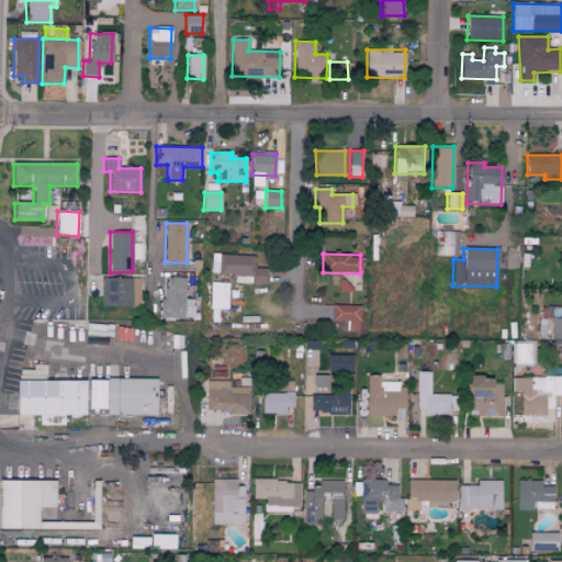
[(211,273),(222,274),(222,282),(267,283),(267,269),(254,269),(255,256),(211,255),(211,273)]
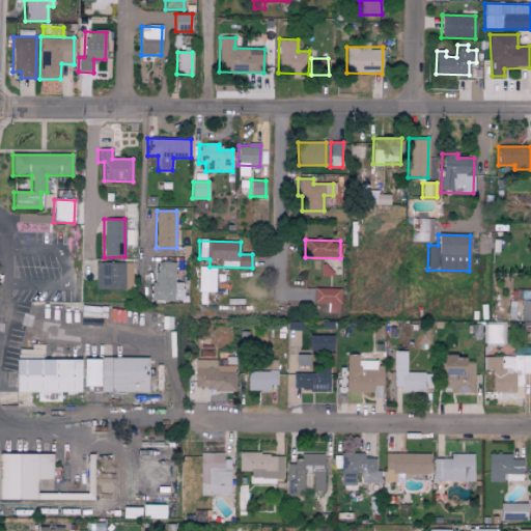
[(183,302),(184,283),(174,283),(175,263),(154,262),(152,301),(183,302)]
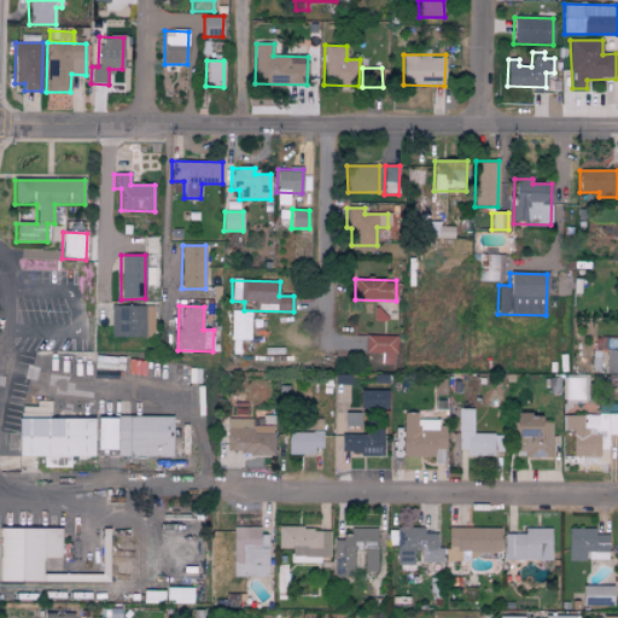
[(110,308),(111,337),(153,336),(152,307),(110,308)]
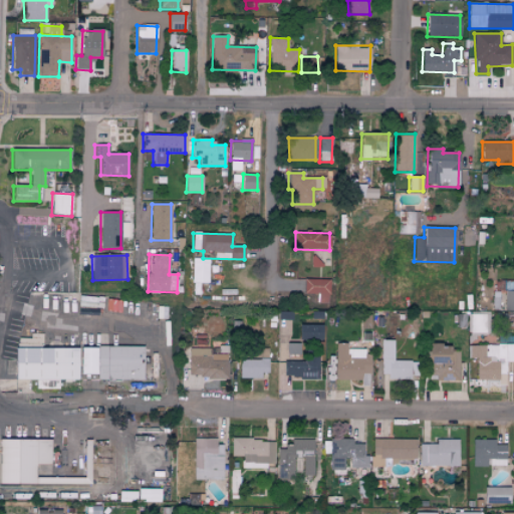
[(209,259),(193,259),(192,283),(208,283),(209,259)]
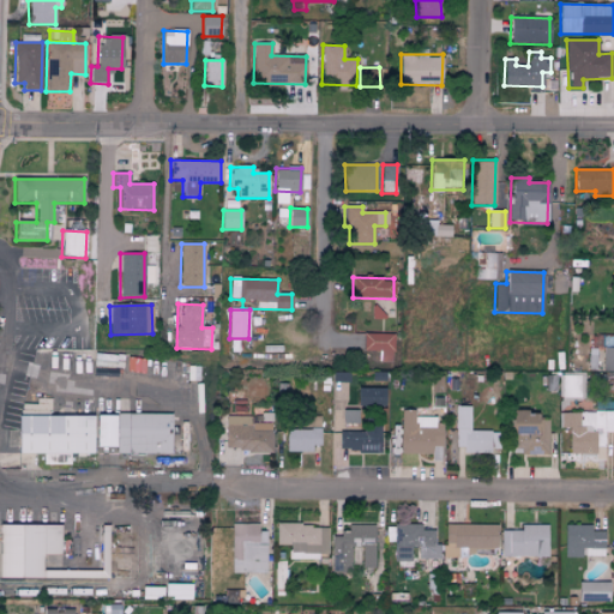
[(362,351),(380,351),(379,362),(392,362),(393,335),(363,333),(362,351)]
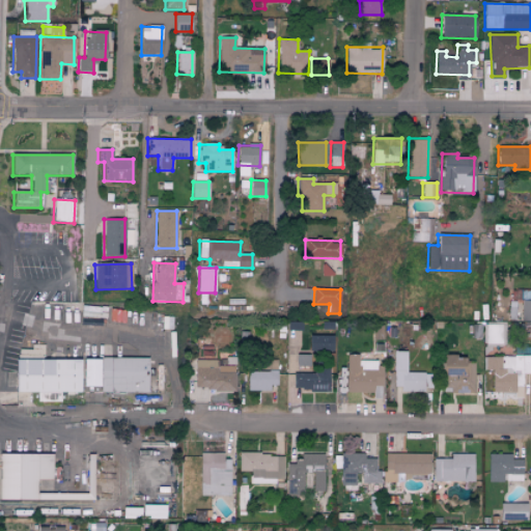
[(521,319),(521,300),(509,300),(508,319),(521,319)]
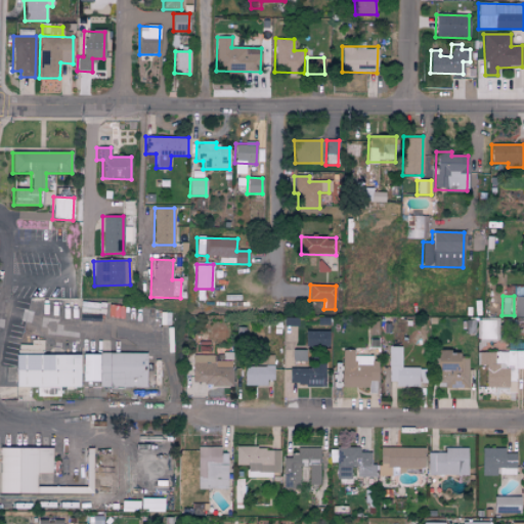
[(523,296),(515,297),(515,316),(523,316),(523,296)]
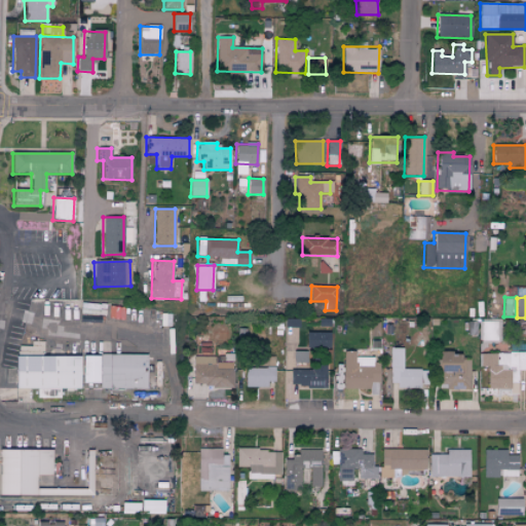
[(80,313),(106,314),(106,304),(81,303),(80,313)]
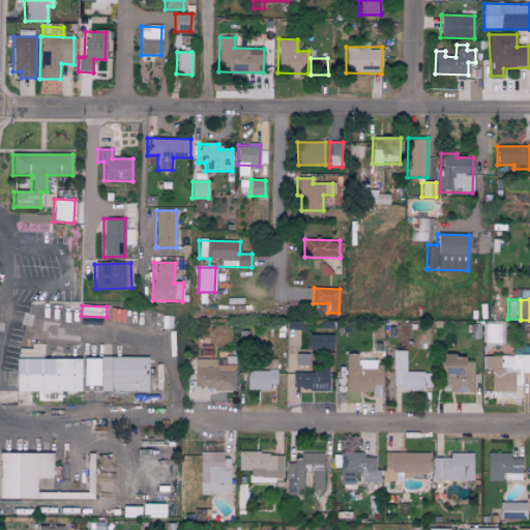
[(300,322),(287,322),(287,330),(300,329),(300,322)]
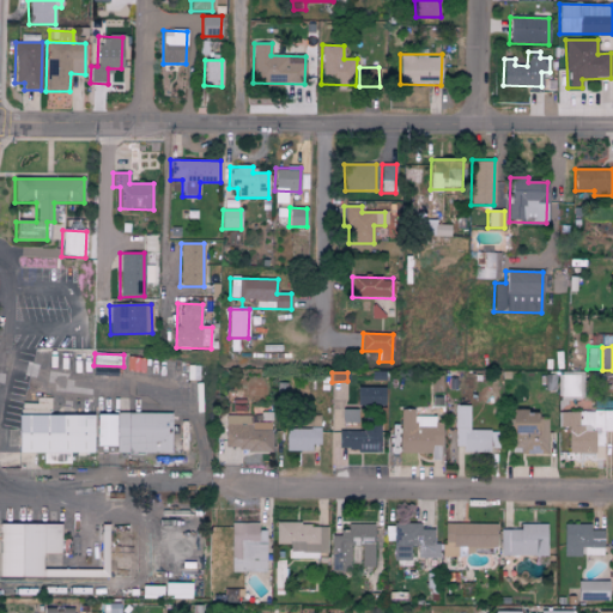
[(560,398),(581,398),(581,375),(560,375),(560,398)]
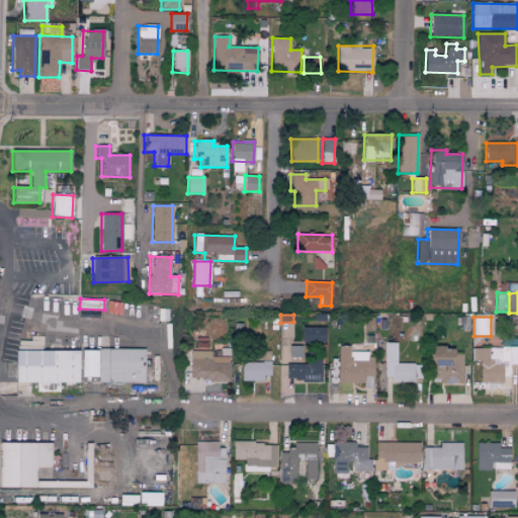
[(324,328),(301,328),(300,342),(324,343),(324,328)]
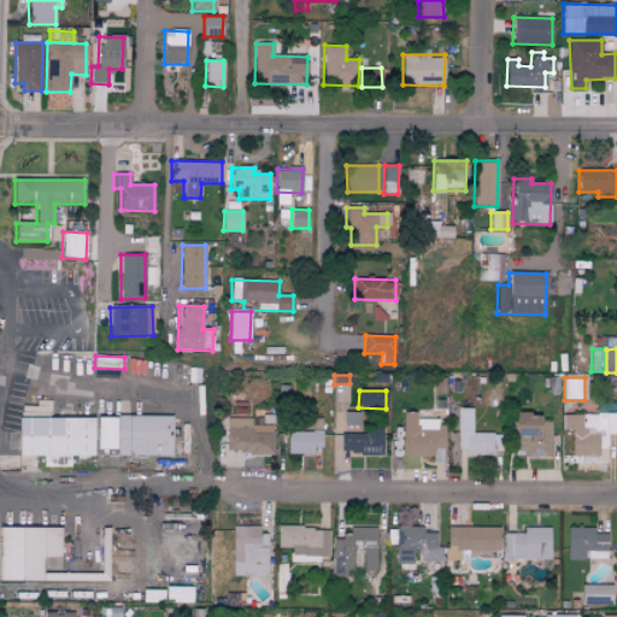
[(360,425),(360,412),(344,412),(344,427),(360,425)]
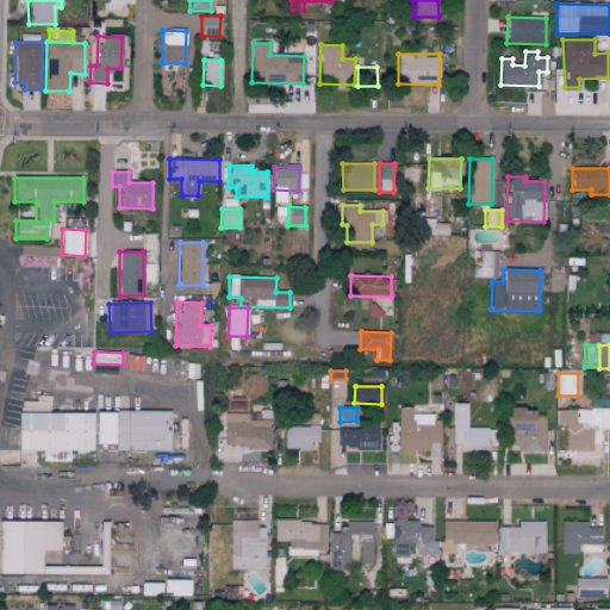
[(440,416),(411,415),(411,408),(398,408),(397,450),(428,452),(428,458),(439,458),(440,416)]
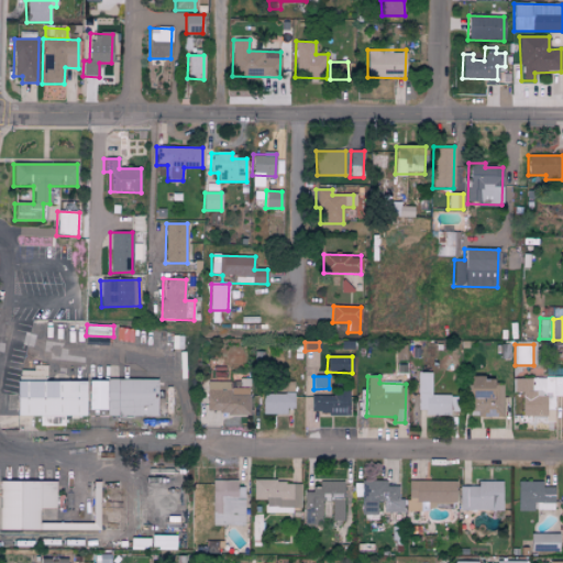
[(450,396),(430,395),(431,377),(419,376),(418,415),(449,415),(450,396)]
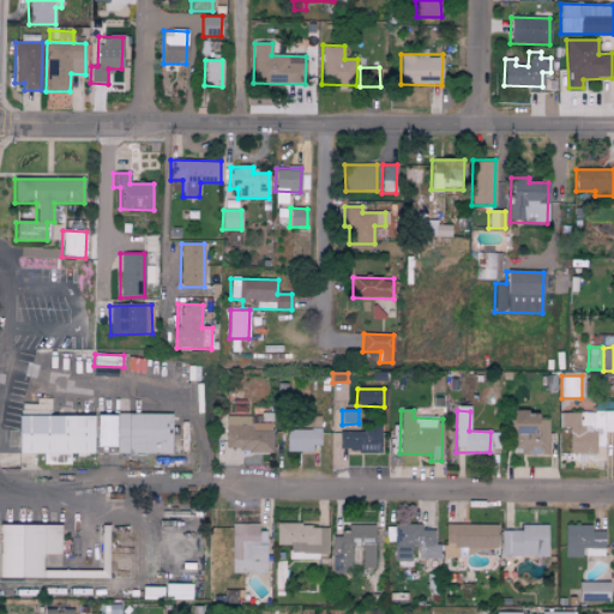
[(549,420),(539,420),(539,413),(512,411),(511,453),(548,455),(549,420)]
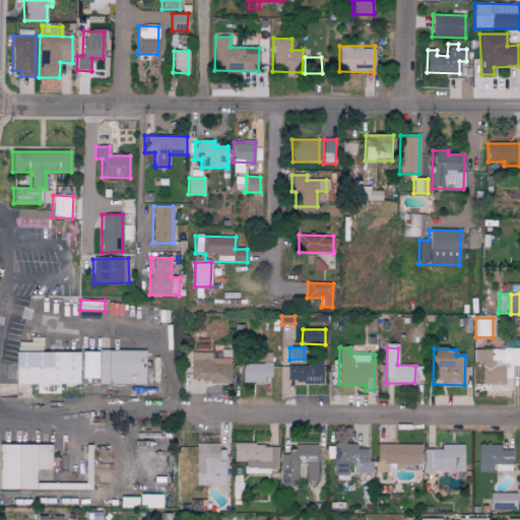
[(519,348),(475,348),(475,363),(481,363),(481,384),(504,384),(504,390),(512,389),(511,366),(519,366),(519,348)]
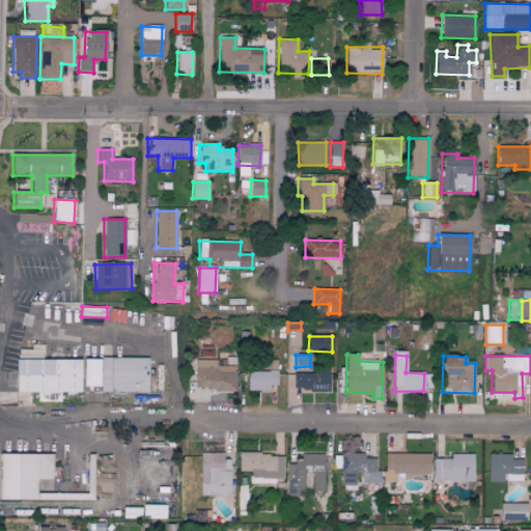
[(101,393),(148,392),(147,358),(100,359),(101,393)]
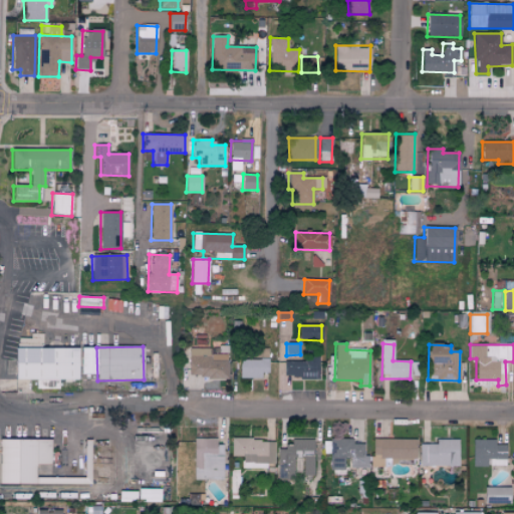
[(77,348),(14,349),(14,380),(78,380),(77,348)]
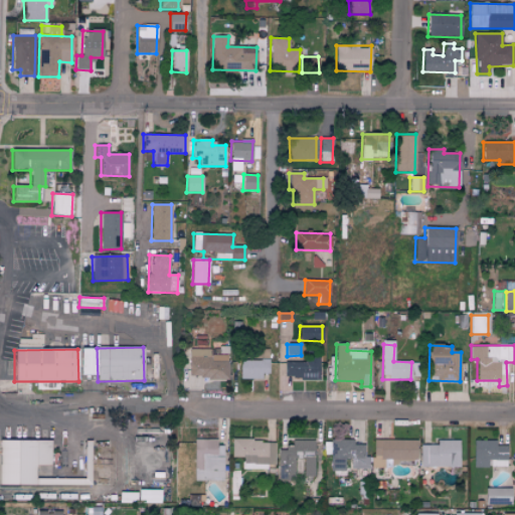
[(96,376),(96,349),(80,349),(80,376),(96,376)]
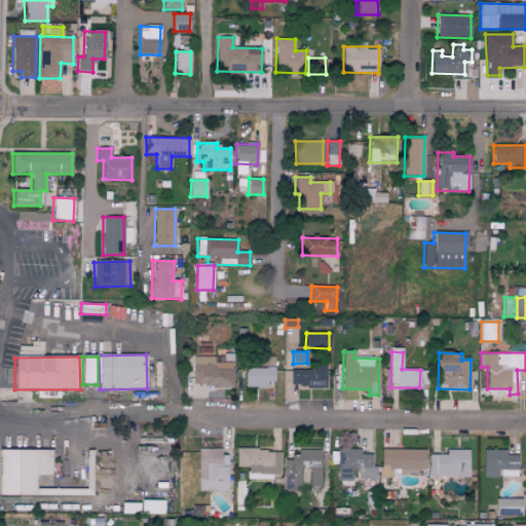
[(192,386),(232,387),(233,364),(214,363),(214,357),(193,357),(192,386)]
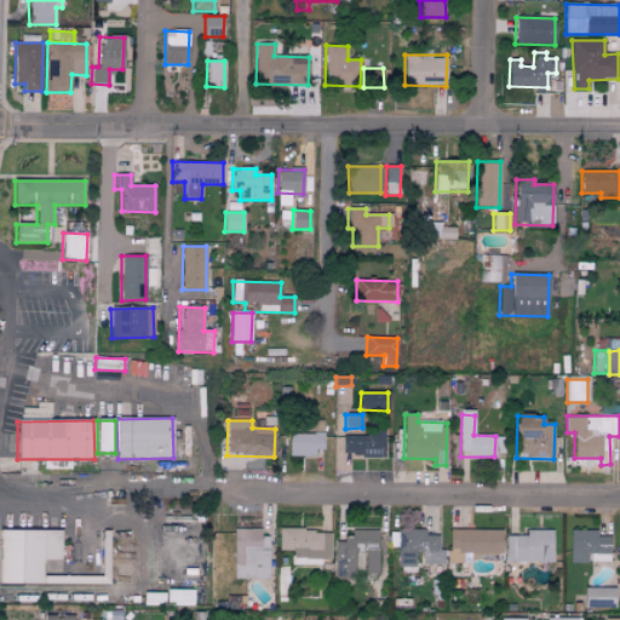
[(321,457),(321,435),(288,434),(288,457),(321,457)]
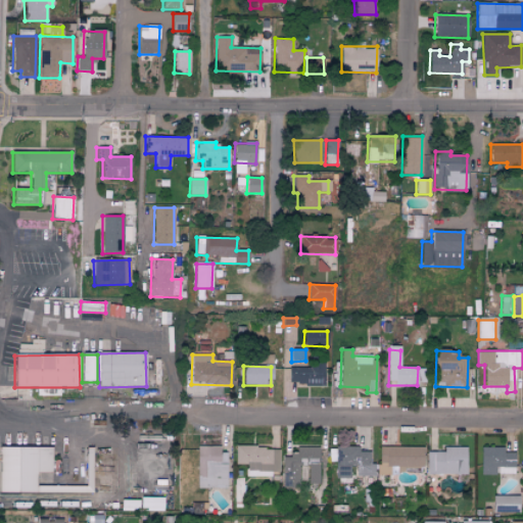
[(288,385),(323,385),(324,368),(289,367),(288,385)]
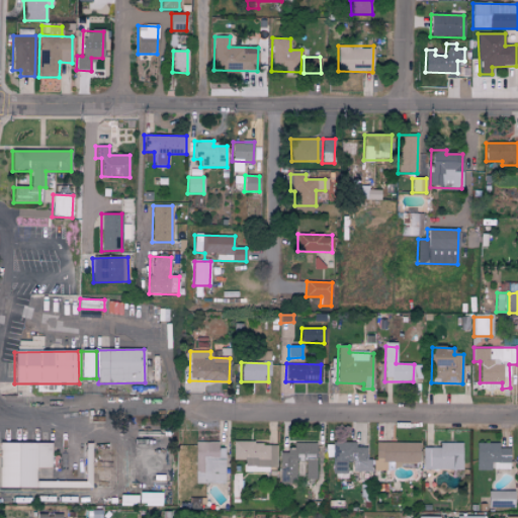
[(59,392),(59,383),(35,384),(35,393),(59,392)]
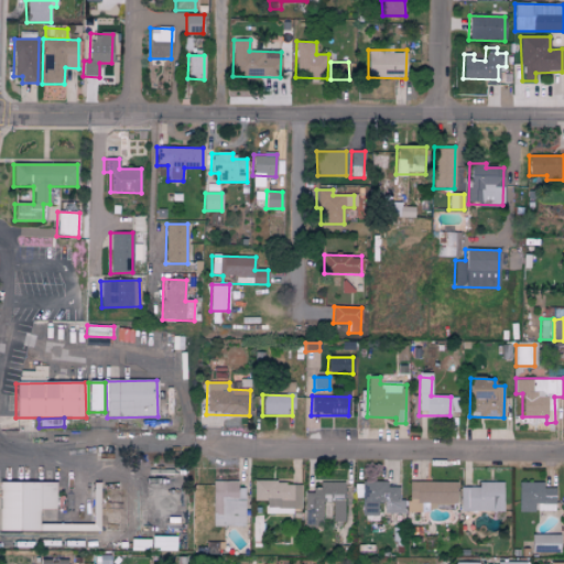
[(0,529),(39,530),(39,508),(55,509),(55,481),(0,480),(0,529)]
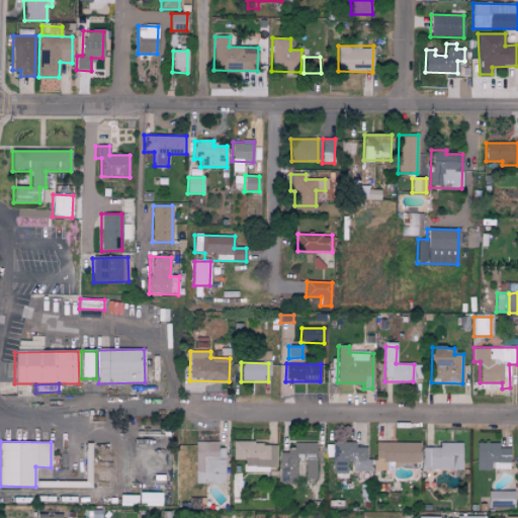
[(224,483),(225,459),(218,458),(218,441),(195,441),(194,483),(224,483)]
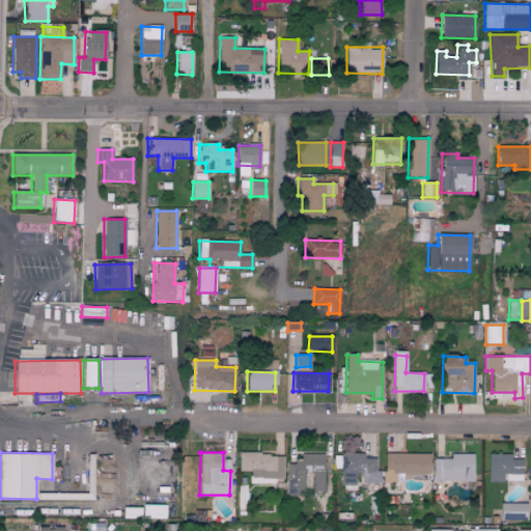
[(340,485),(355,485),(355,473),(361,473),(361,483),(370,483),(370,492),(379,491),(379,470),(375,470),(375,457),(364,458),(364,452),(340,453),(340,485)]
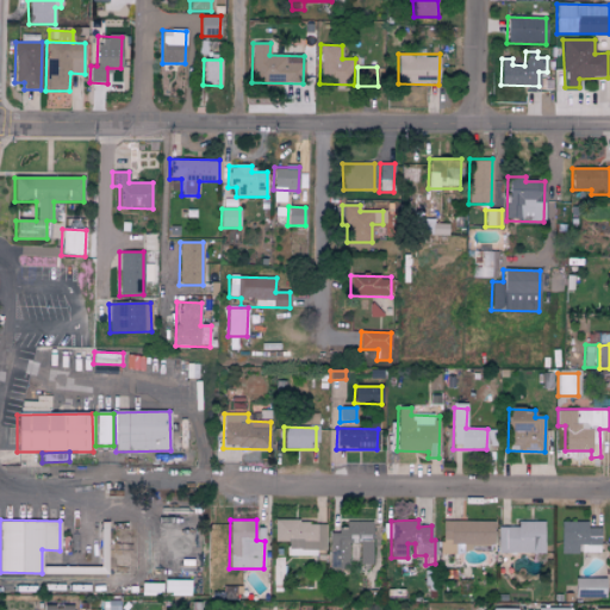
[(493,521),(441,520),(441,552),(470,553),(470,546),(493,546),(493,521)]
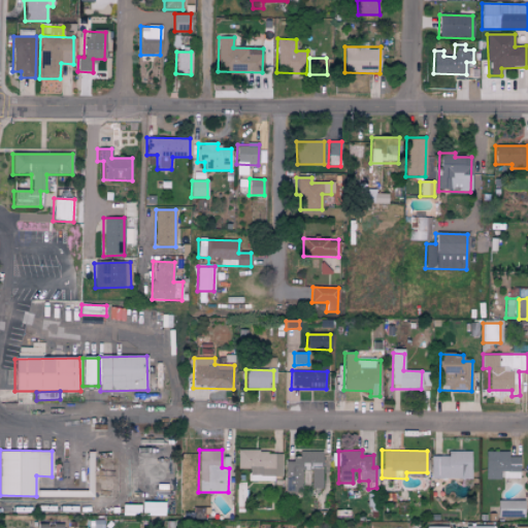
[(249,480),(282,480),(282,451),(237,451),(237,468),(249,468),(249,480)]
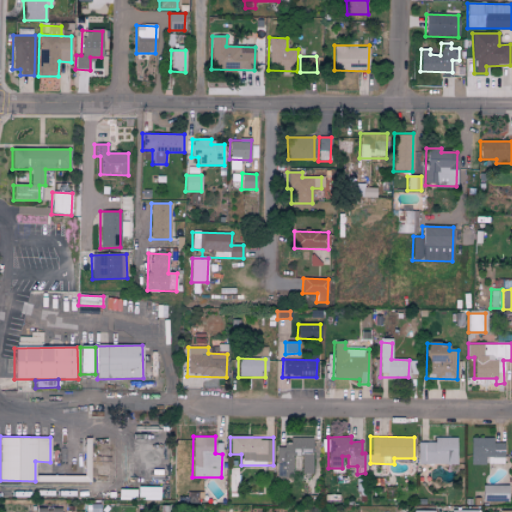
[(312,473),(312,437),(290,437),(290,444),(276,445),(276,476),(292,476),(292,455),(301,455),(301,473),(312,473)]
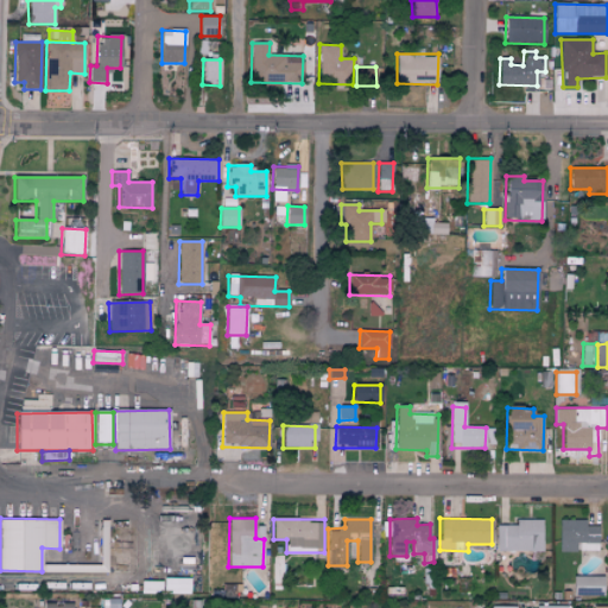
[(543,519),(515,519),(514,525),(496,524),(496,551),(542,551),(543,519)]
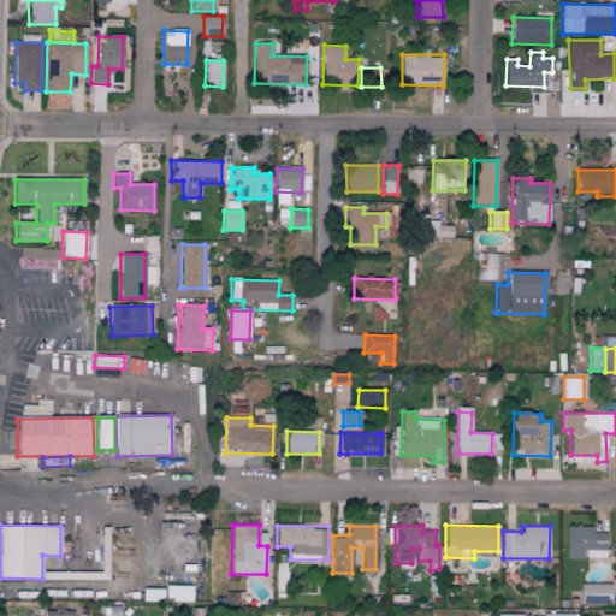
[(605,533),(593,533),(593,526),(567,526),(567,558),(584,558),(584,557),(606,557),(605,533)]
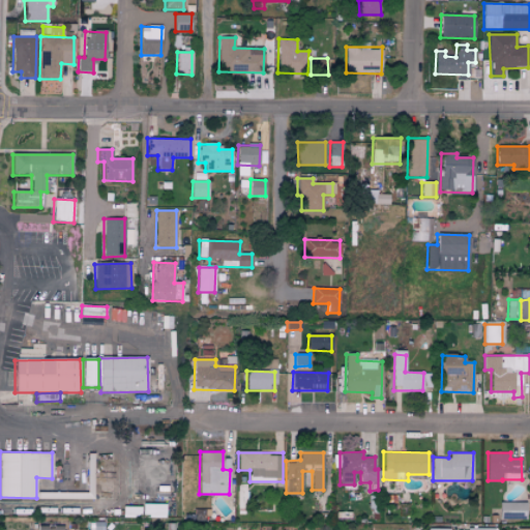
[(526,520),(526,502),(500,501),(499,519),(526,520)]
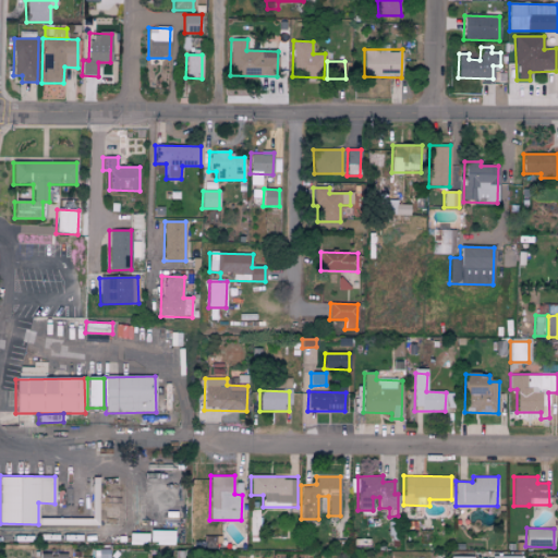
[(174,530),(149,530),(149,544),(174,544),(174,530)]
